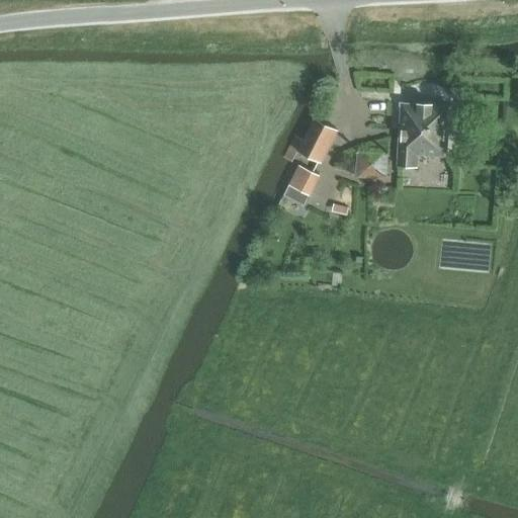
[(397,165),(418,167),(419,156),(448,157),(451,105),(399,101),(397,165)]
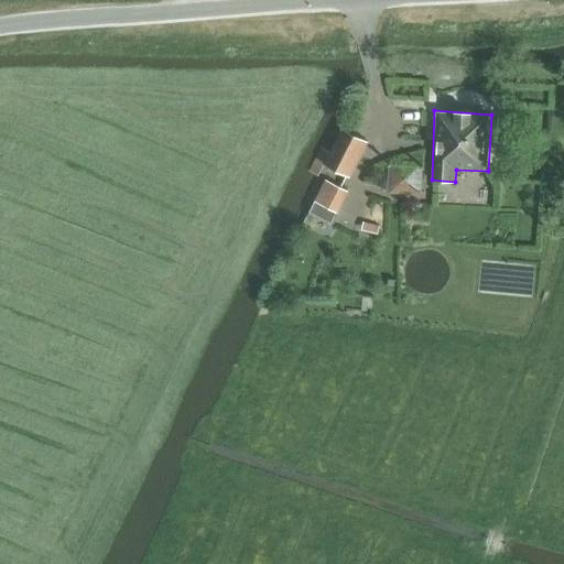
[(310,171),(318,175),(324,163),(349,177),(369,141),(342,127),(329,151),(322,147),(310,171)]
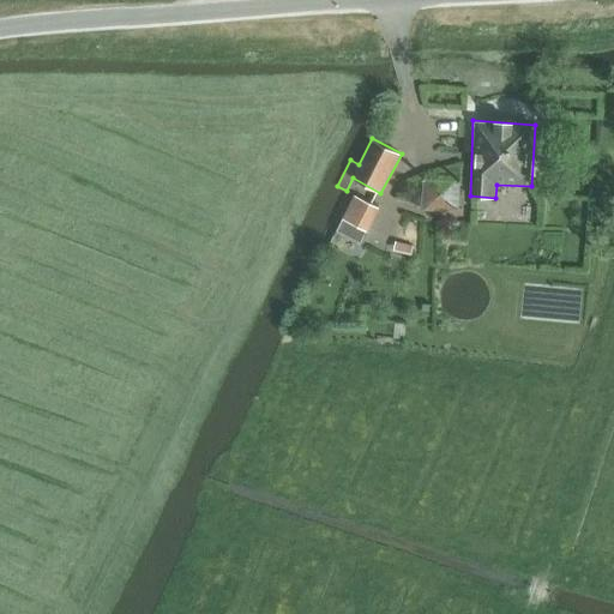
[(421,210),(458,212),(461,176),(425,173),(421,210)]
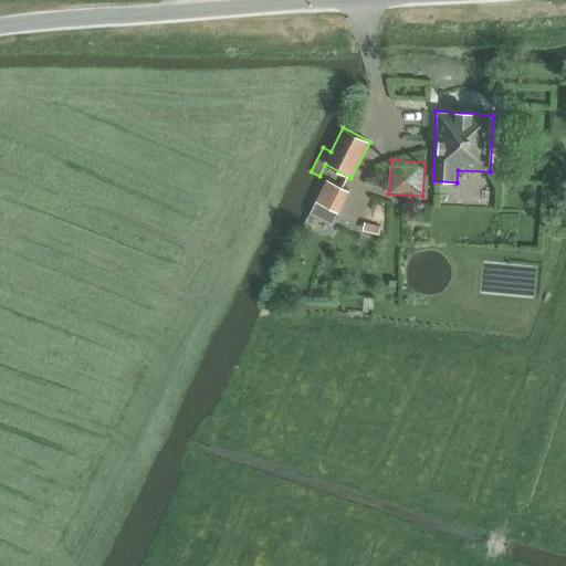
[(310,212),(332,223),(348,191),(326,180),(310,212)]
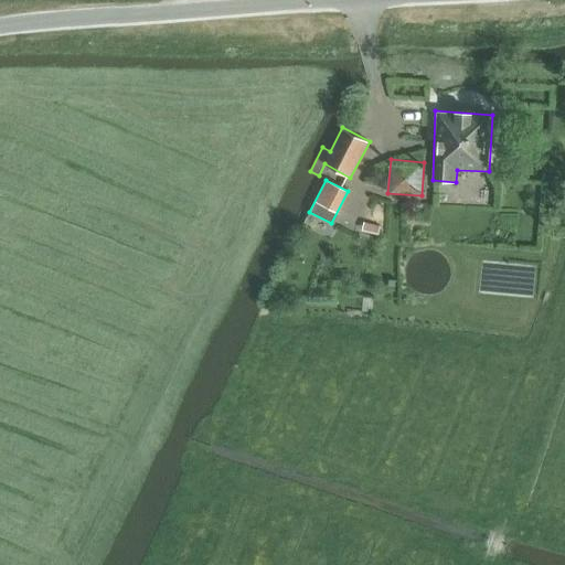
[(383,240),(387,209),(371,206),(366,237),(383,240)]
